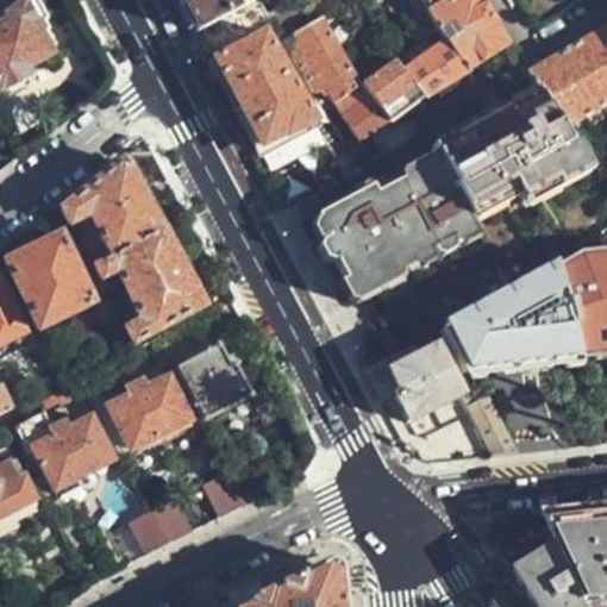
[(49,51),(35,23),(43,17),(45,14),(36,0),(26,0),(23,1),(6,12),(10,19),(0,24),(0,85),(27,72),(23,66),(49,51)]
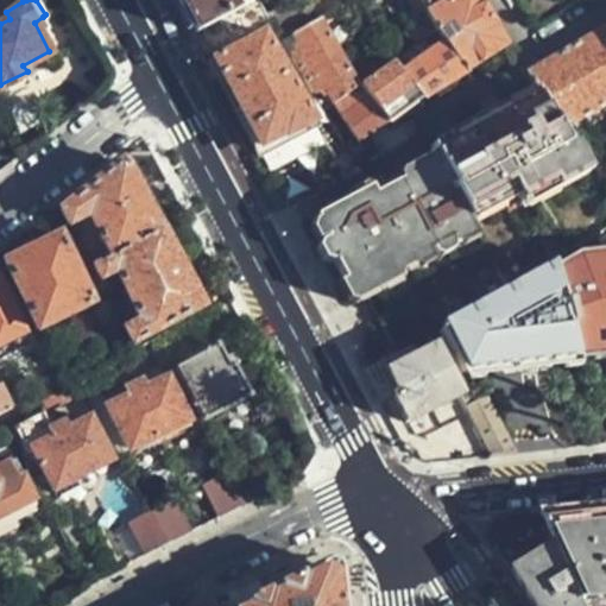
[(182,0),(210,51),(270,23),(265,11),(260,0),(182,0)]
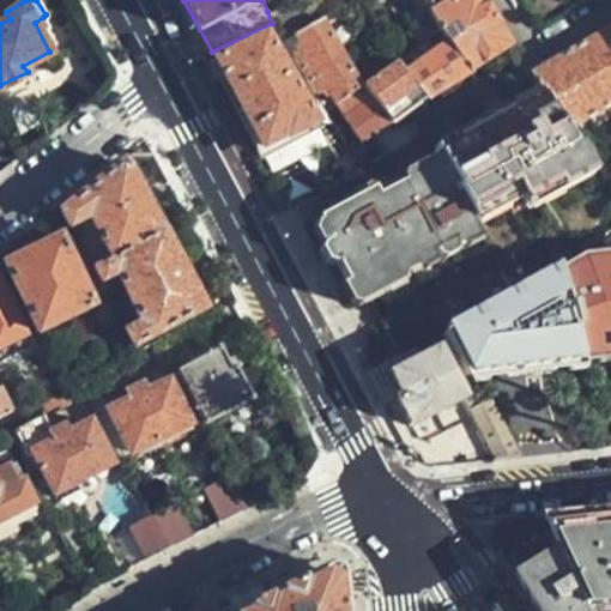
[(288,0),(267,11),(272,23),(282,38),(316,20),(304,0),(288,0)]
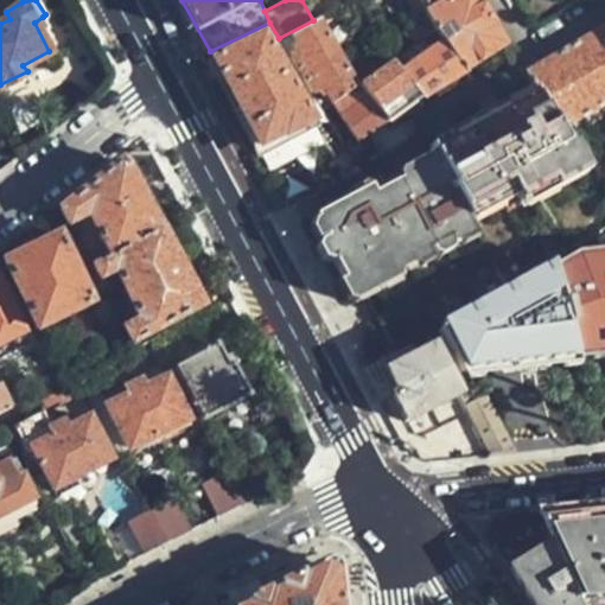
[(414,0),(428,21),(407,33),(415,45),(437,31),(449,43),(470,68),(509,42),(485,0),(414,0)]
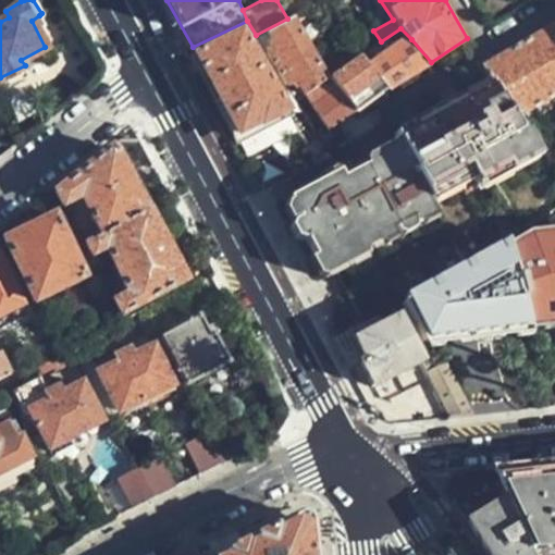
[(256,35),(297,99),(306,94),(330,77),(296,14),(287,19),(256,35)]
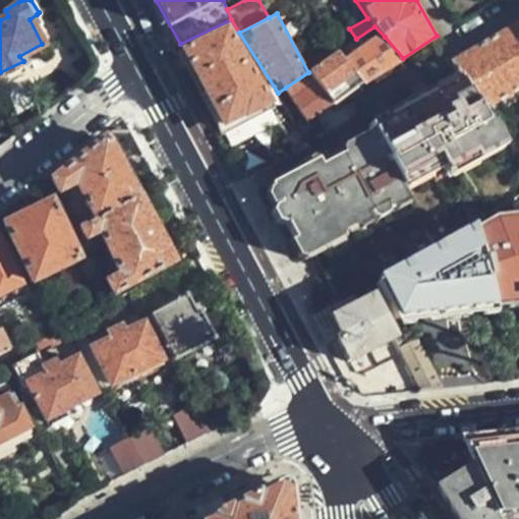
[(518,23),(454,62),(460,75),(481,111),(518,90),(518,23)]
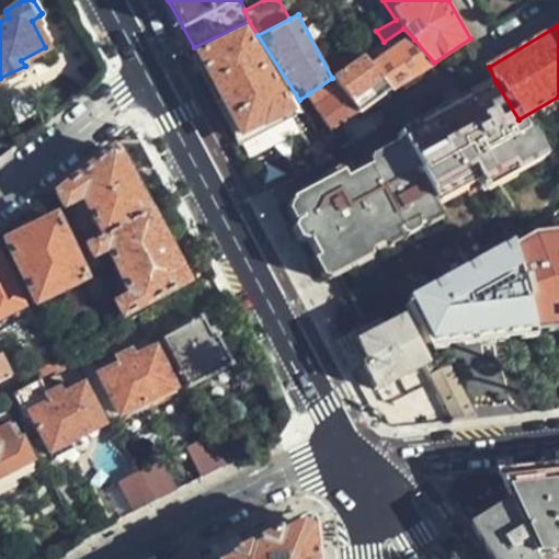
[(365,56),(375,67),(414,40),(403,29),(384,42),(372,50),(365,56)]
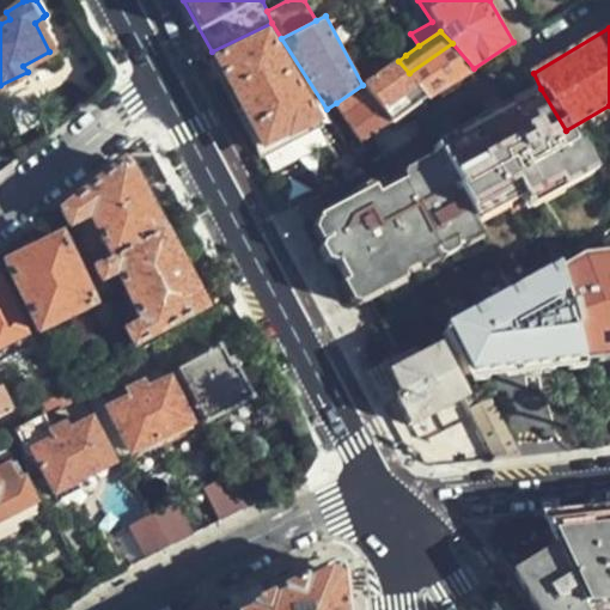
[(322,122),(267,34),(215,59),(262,150),(290,135),(292,140),(322,122)]
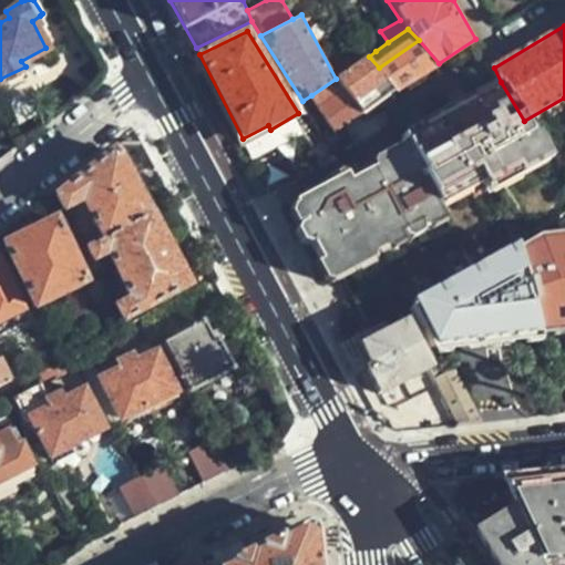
[(399,90),(439,63),(419,40),(379,68),(399,90)]
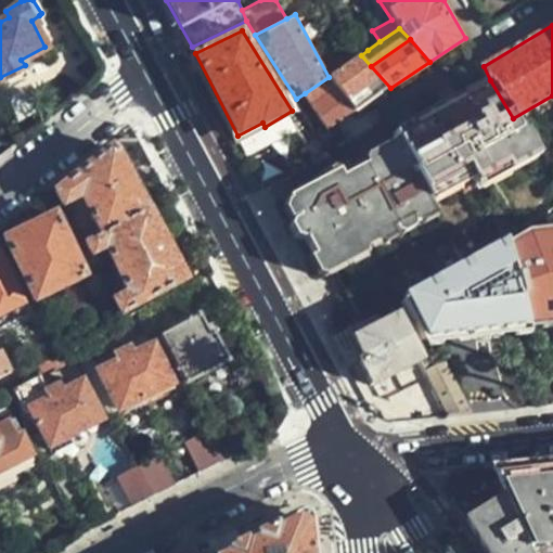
[(355,43),(361,55),(368,50),(361,40),(355,43)]
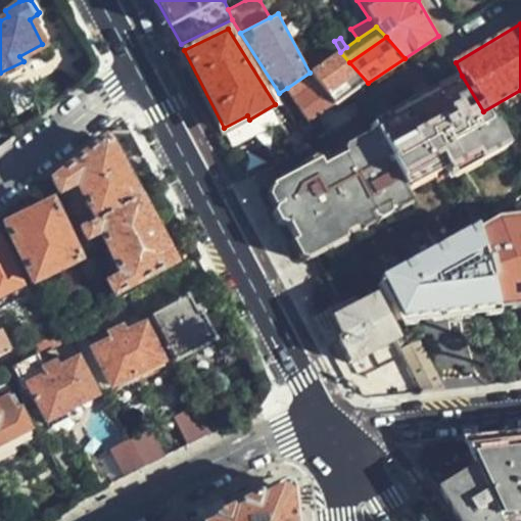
[(334,56),(340,52),(334,41),(327,46),(334,56)]
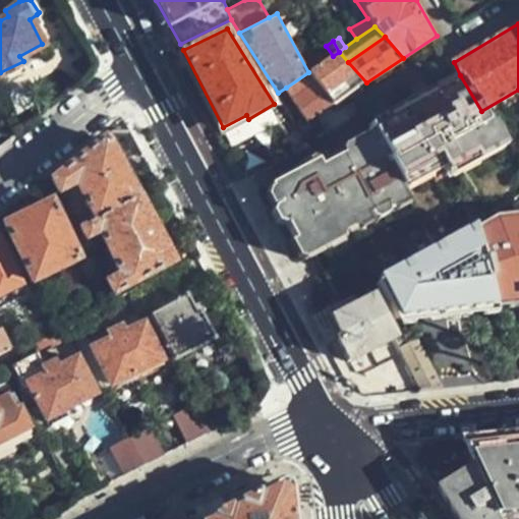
[(339,102),(366,82),(348,62),(339,52),(333,56),(311,70),(331,95),(339,102)]
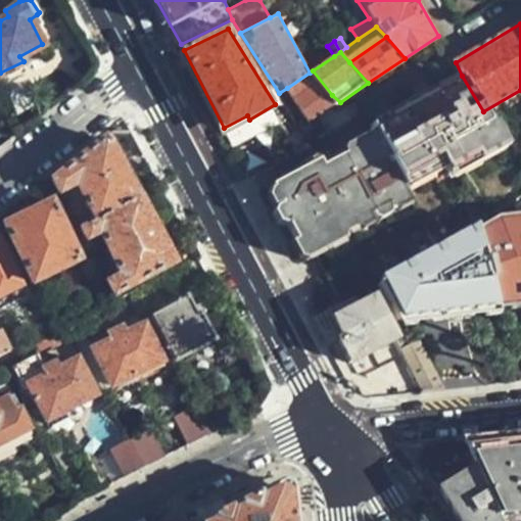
[(310,73),(287,88),(306,113),(332,95),(313,70),(310,73)]
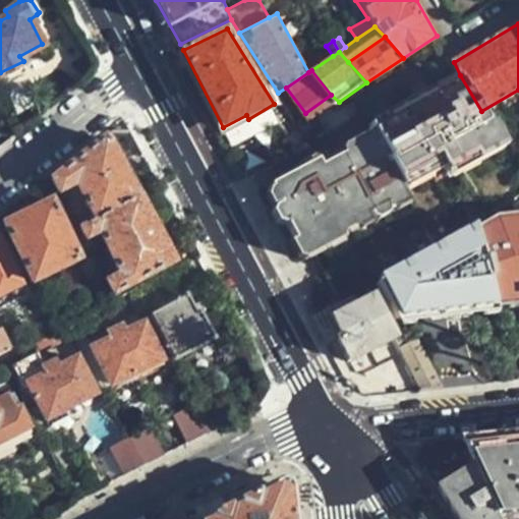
[(375,131),(409,196),(426,225),(518,177),(518,174),(481,111),(460,75),(372,126),(375,131)]
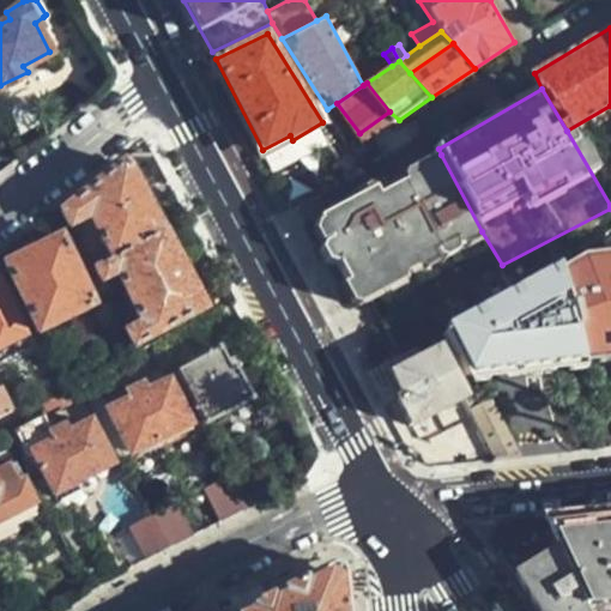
[(360,133),(366,141),(368,143),(399,120),(389,112),(360,133)]
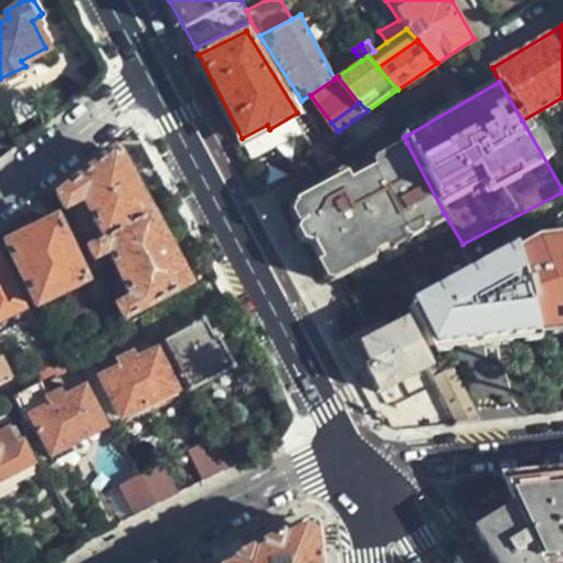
[(306,167),(335,155),(325,139),(298,153),(306,167)]
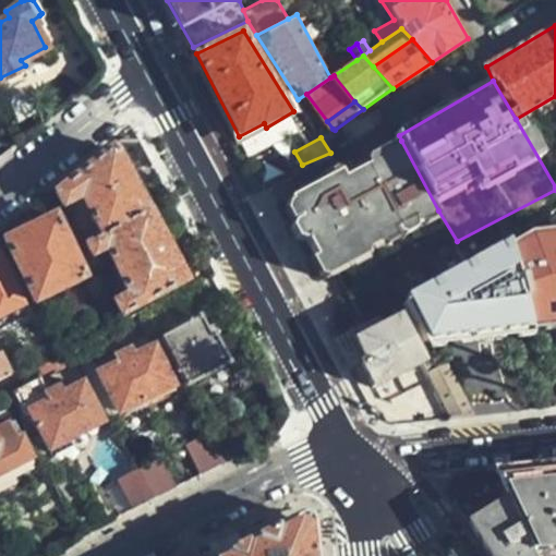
[(297,228),(294,238),(303,252),(312,252),(322,269),(334,264),(360,313),(407,290),(378,240),(438,210),(401,141),(383,153),(384,157),(329,185),(324,180),(289,198),(302,225),(297,228)]
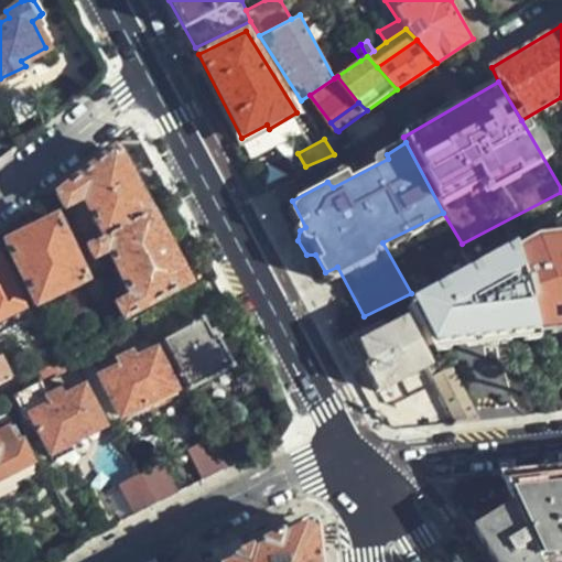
[(103,236),(150,214),(133,182),(118,153),(110,151),(79,176),(57,194),(65,208),(80,200),(103,236)]
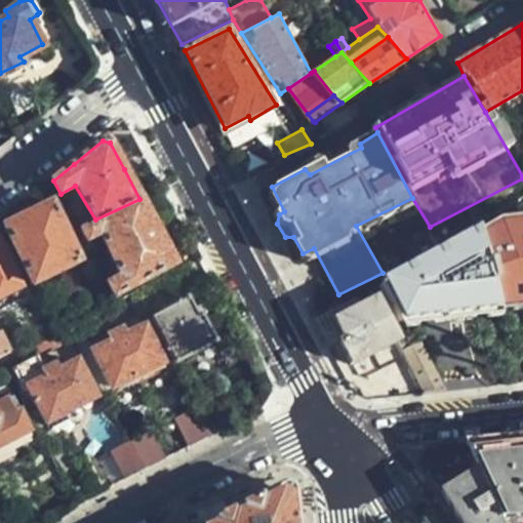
[(522,197),(481,220),(485,237),(522,219),(522,197)]
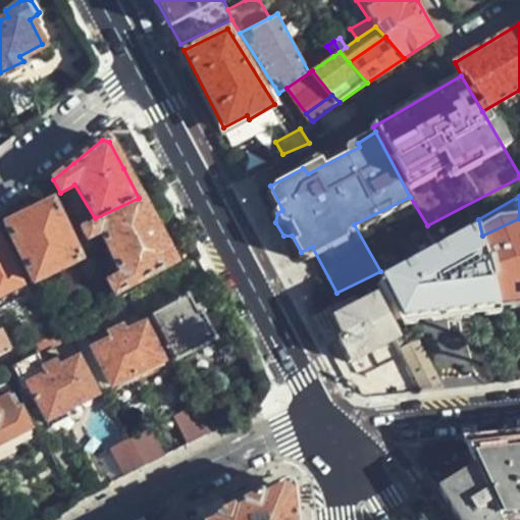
[(155,229),(139,198),(95,218),(81,225),(82,228),(86,237),(98,230),(120,274),(107,280),(114,294),(171,262),(155,229)]
